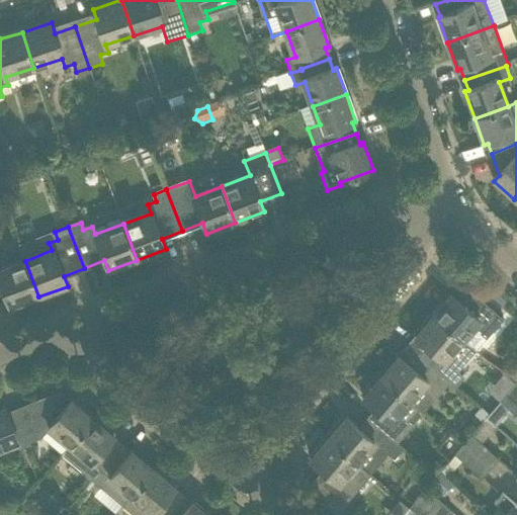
[(0,299),(6,297),(10,308),(38,296),(25,261),(0,269),(0,299)]
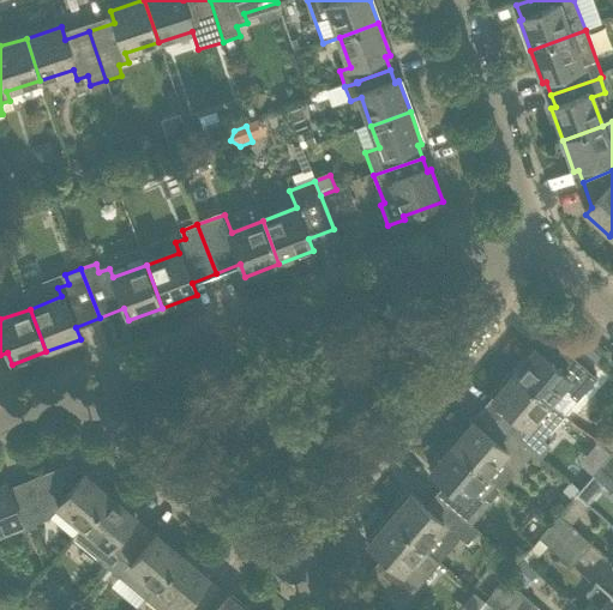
[(102,333),(107,350),(126,345),(119,316),(98,321),(102,333)]
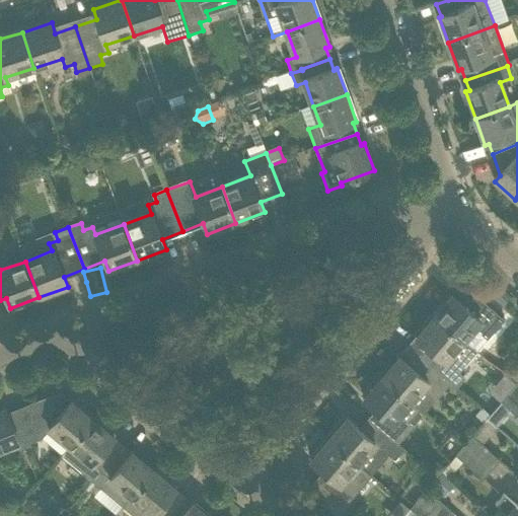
[(434,316),(463,342),(474,328),(488,340),(503,321),(474,296),(473,297),(477,300),(468,310),(452,295),(434,316)]
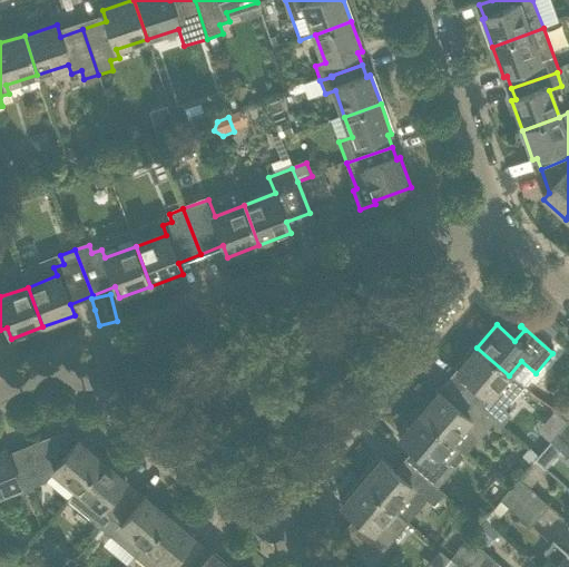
[(512,403),(497,390),(509,375),(477,348),(457,370),(476,387),(467,398),(494,421),(493,422),(501,429),(511,417),(506,411),(512,403)]
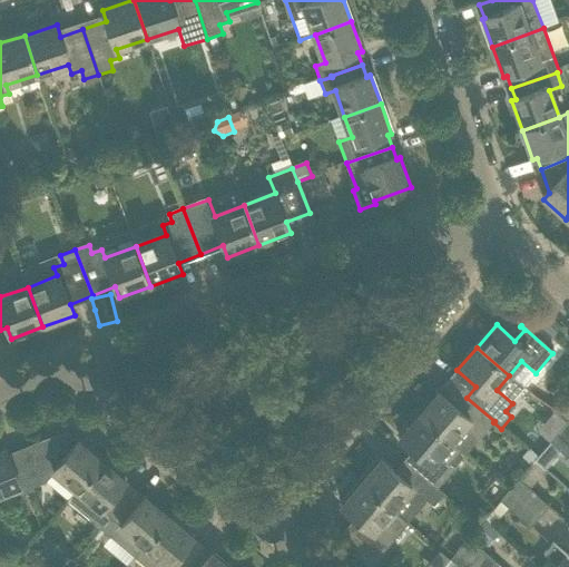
[(419,416),(451,442),(466,456),(493,422),(494,421),(467,398),(457,408),(438,392),(419,416)]
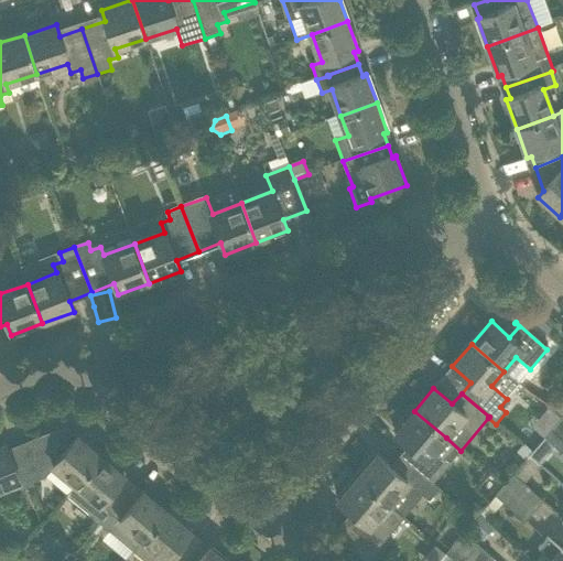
[(562,418),(562,400),(561,399),(552,409),(562,418)]
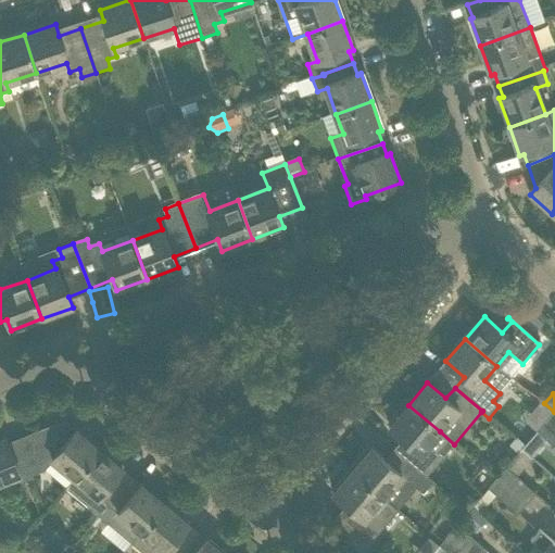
[(407,442),(399,453),(426,477),(440,460),(426,448),(440,431),(408,405),(389,427),(407,442)]
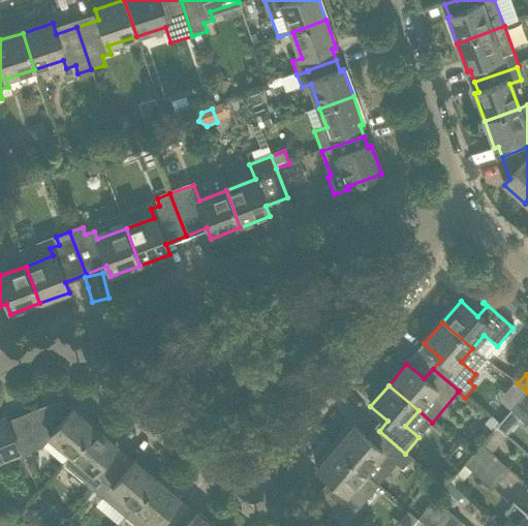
[(519,402),(527,409),(527,393),(519,402)]
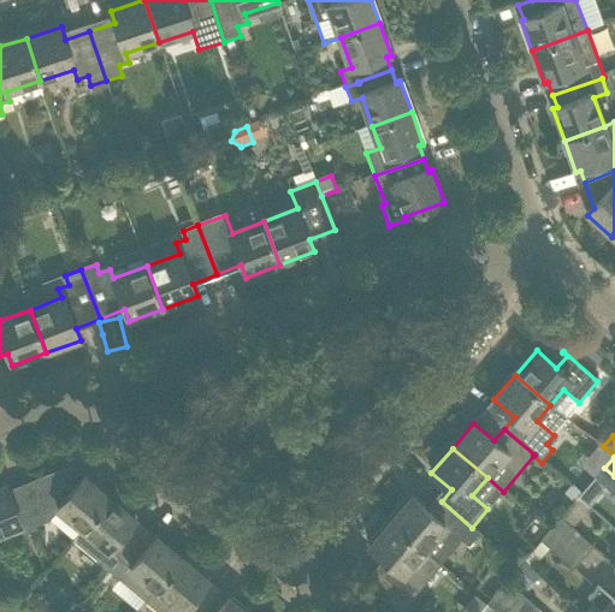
[(614,476),(604,468),(596,477),(614,495),(614,476)]
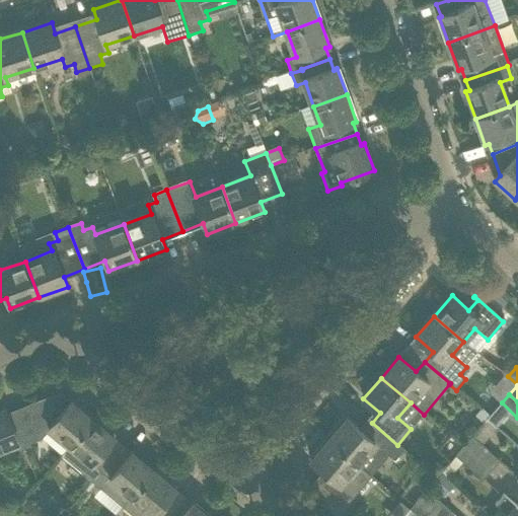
[(50,428),(71,446),(93,420),(71,401),(69,403),(60,396),(29,409),(42,439),(50,428)]
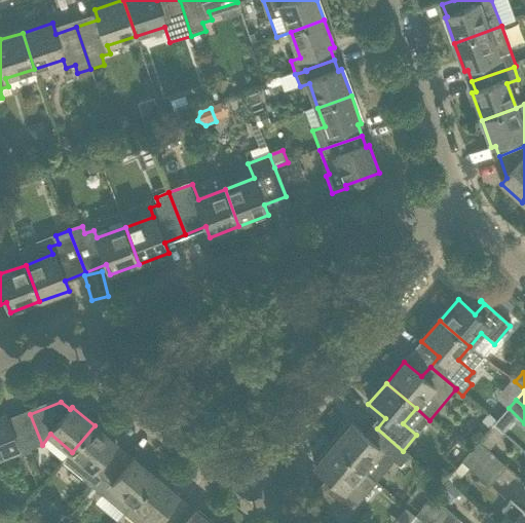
[(5,413),(0,415),(0,455),(17,449),(21,457),(31,453),(29,449),(42,445),(30,414),(9,423),(5,413)]
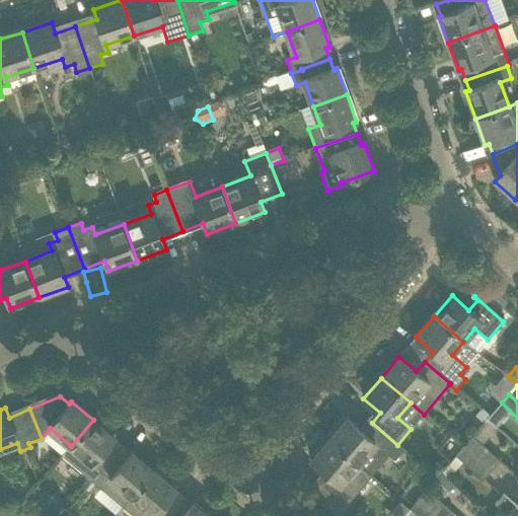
[(397,445),(372,423),(363,433),(346,419),(328,440),(360,466),(367,473),(379,460),(382,463),(388,455),(394,460),(403,450),(397,445)]
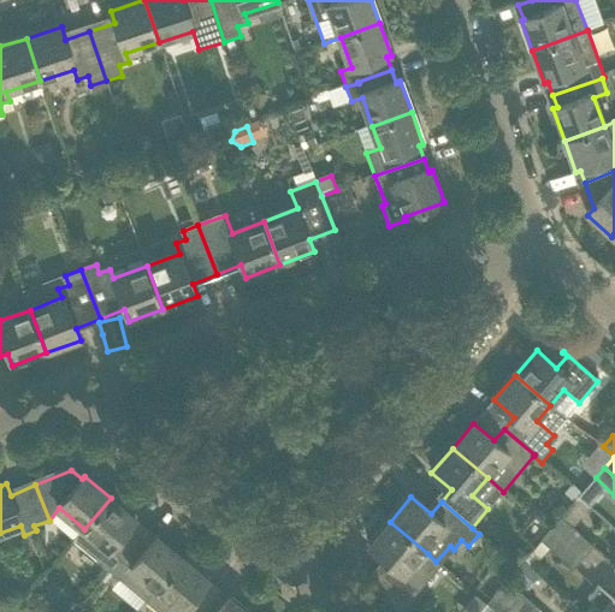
[(110,572),(145,532),(134,522),(136,518),(111,498),(84,529),(74,542),(110,572)]
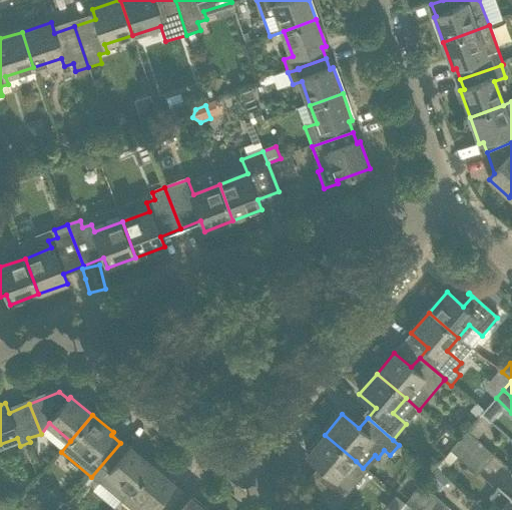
[(467,433),(459,442),(486,467),(495,457),(467,433)]
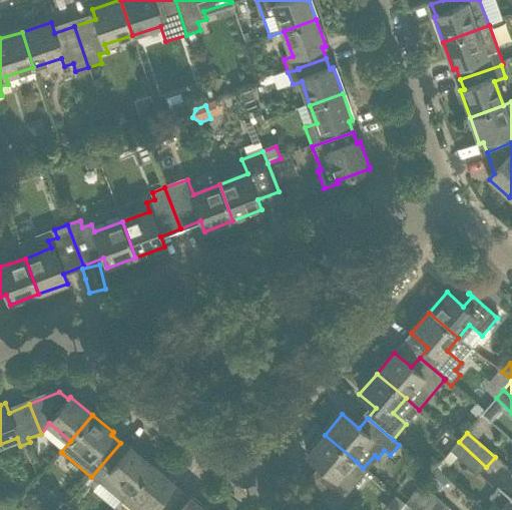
[(345,474),(356,461),(325,435),(307,455),(320,466),(311,477),(340,501),(356,483),(345,474)]
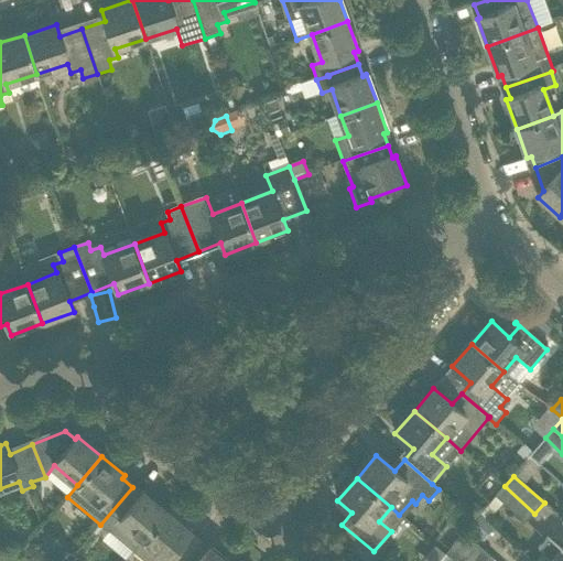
[(526,524),(534,514),(505,486),(496,496),(526,524)]
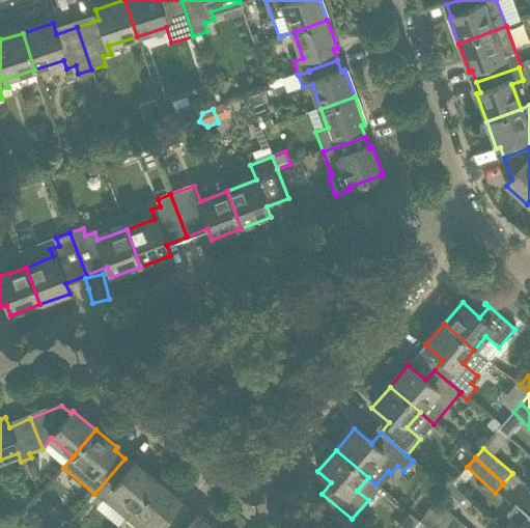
[(124,459),(94,494),(126,520),(158,481),(136,463),(133,466),(124,459)]
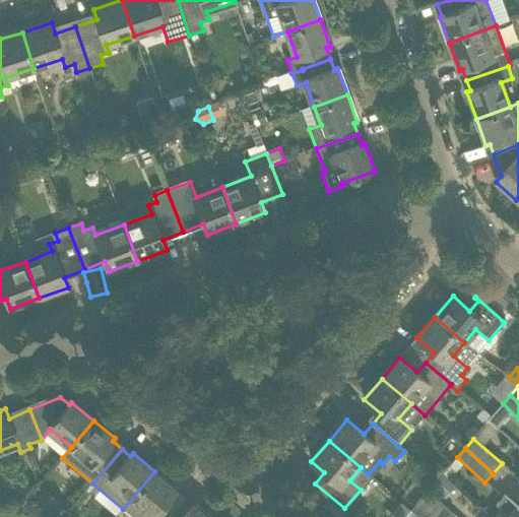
[(154,471),(123,509),(131,516),(169,516),(183,500),(174,493),(177,490),(154,471)]
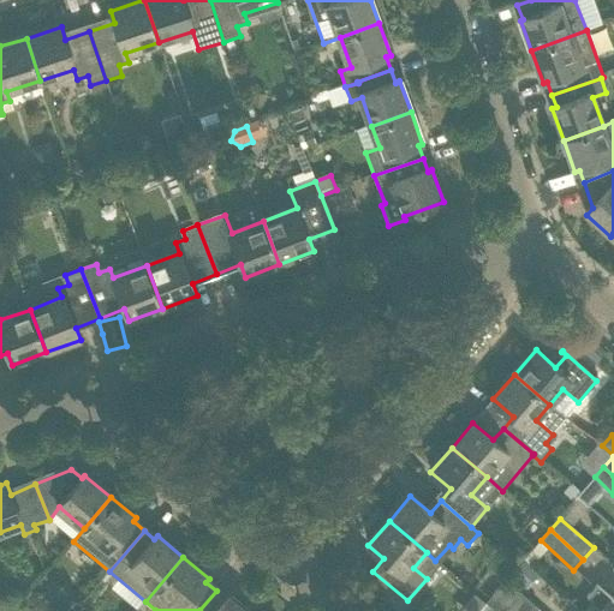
[(506,581),(498,592),(517,610),(538,610),(506,581)]
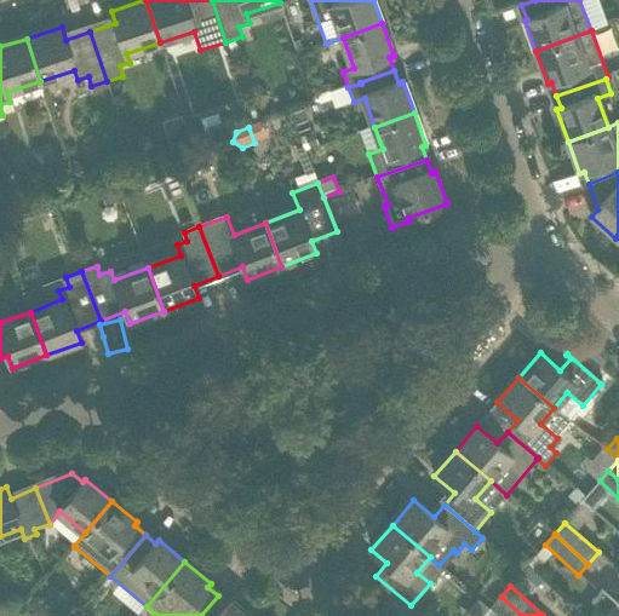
[(606,615),(618,615),(618,606),(613,602),(603,593),(594,604),(606,615)]
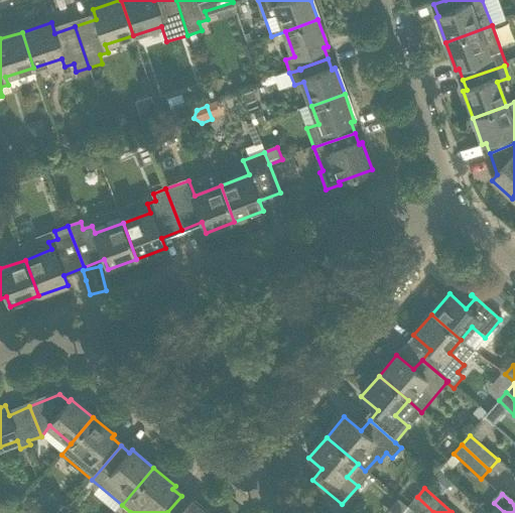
[(190,504),(181,496),(167,512),(207,512),(192,501),(190,504)]
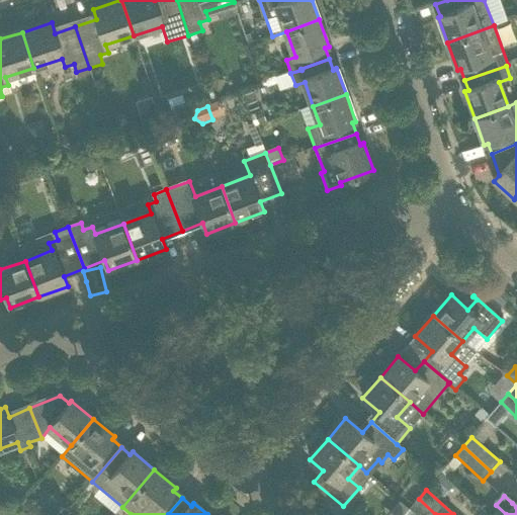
[(435,514),(419,499),(410,510),(415,514),(435,514)]
